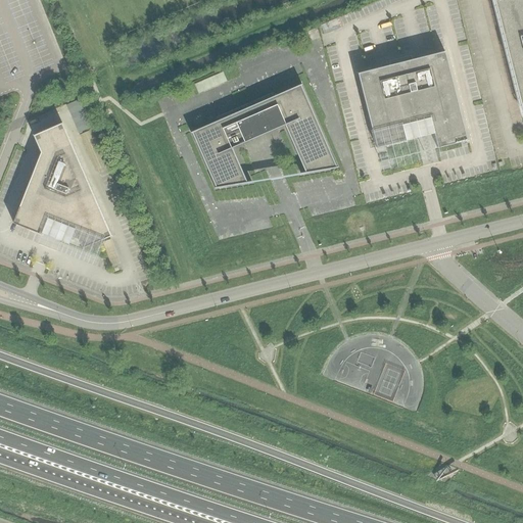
[(522,0),(493,0),(505,43),(509,42),(512,54),(508,55),(522,113),(522,114),(522,0)]
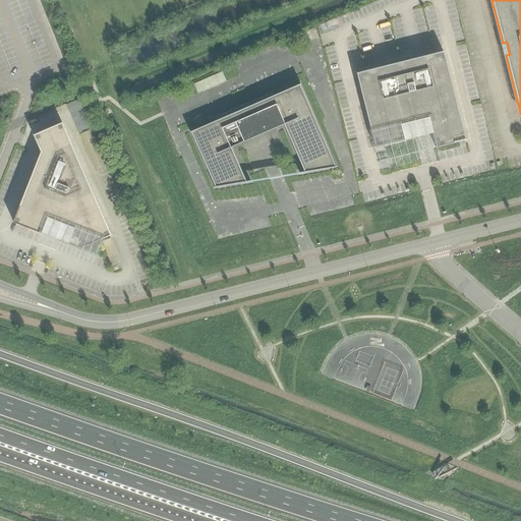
[(344,27),(342,19),(322,24),(324,33),(344,27)]
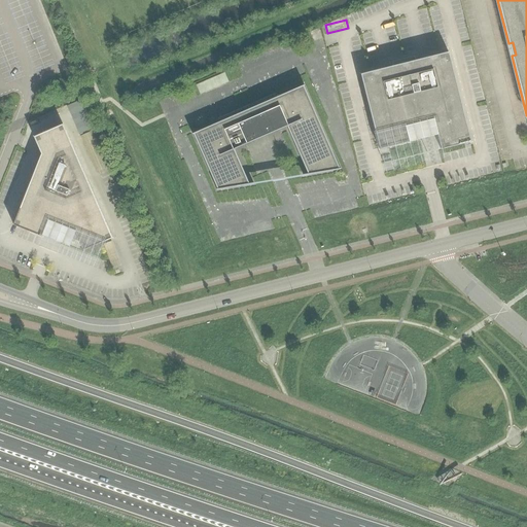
[(441,149),(470,142),(448,53),(360,74),(379,149),(410,142),(406,127),(419,124),(421,130),(428,129),(426,121),(433,119),(441,149)]
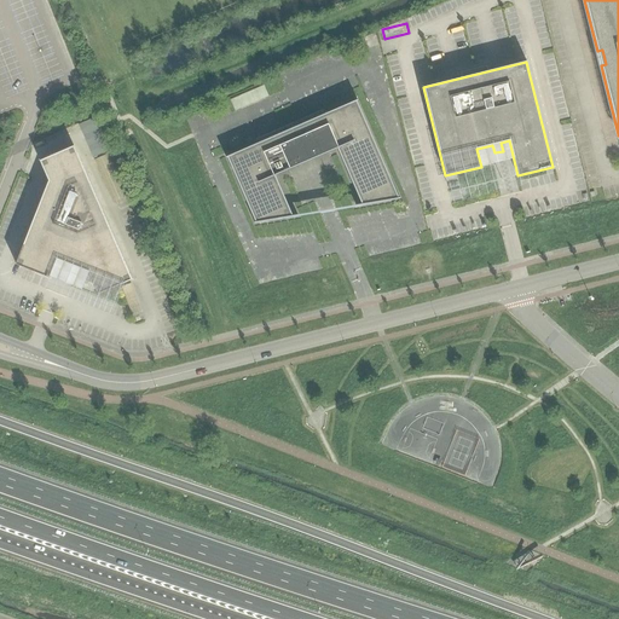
[(259,143),(225,157),(226,158),(227,157),(255,221),(254,221),(254,223),(298,217),(298,215),(293,215),(275,175),(337,149),(362,204),(356,206),(357,207),(400,198),(399,197),(398,198),(357,102),(358,100),(357,99),(323,115),(322,111),(323,111),(323,110),(256,139),(256,140),(258,139),(259,143)]
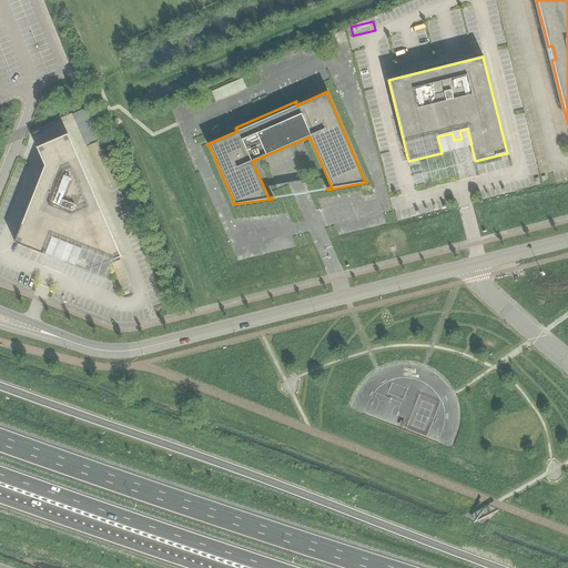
[(89,107),(74,113),(88,144),(103,138),(89,107)]
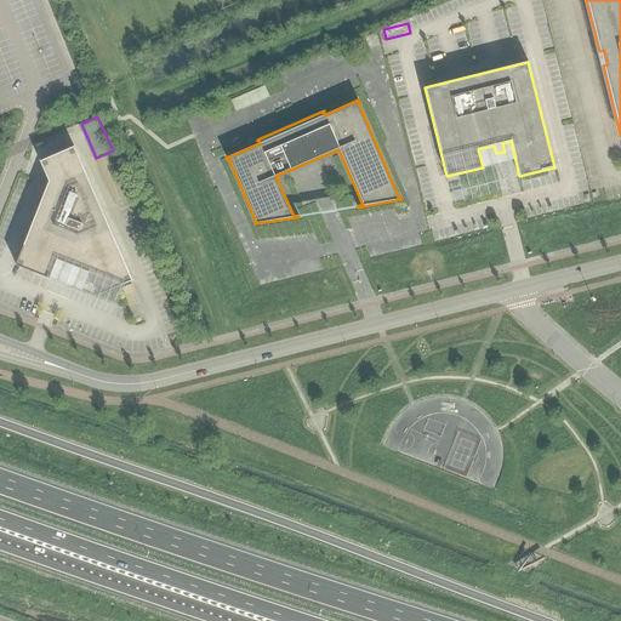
[(86,272),(98,295),(132,280),(74,147),(40,161),(49,181),(16,266),(50,279),(57,261),(61,262),(61,261),(64,263),(62,271),(69,274),(73,266),(83,271),(86,272)]
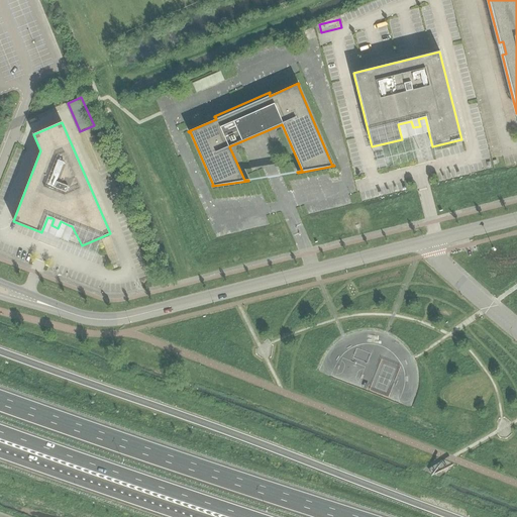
[(86,143),(95,139),(91,128),(82,132),(86,143)]
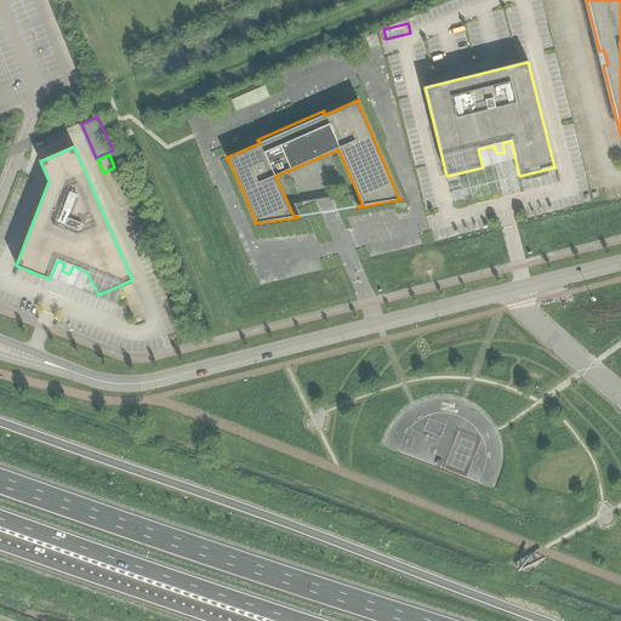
[(110,191),(115,201),(126,198),(121,186),(110,191)]
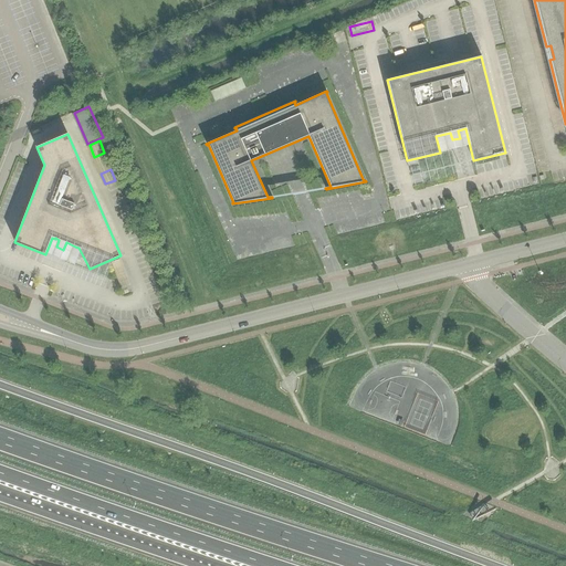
[(127,279),(118,282),(121,289),(129,285),(127,279)]
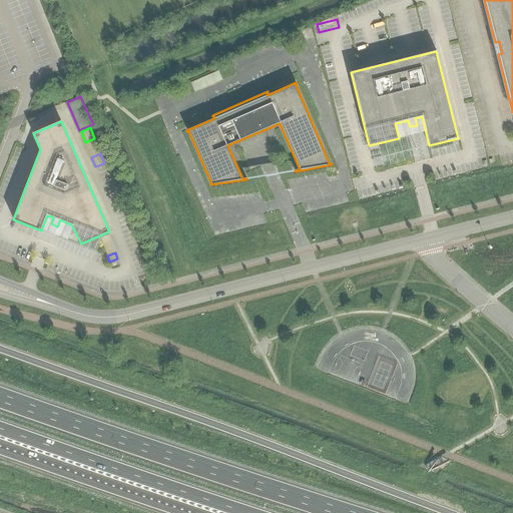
[(440,455),(425,463),(429,471),(444,462),(440,455)]
